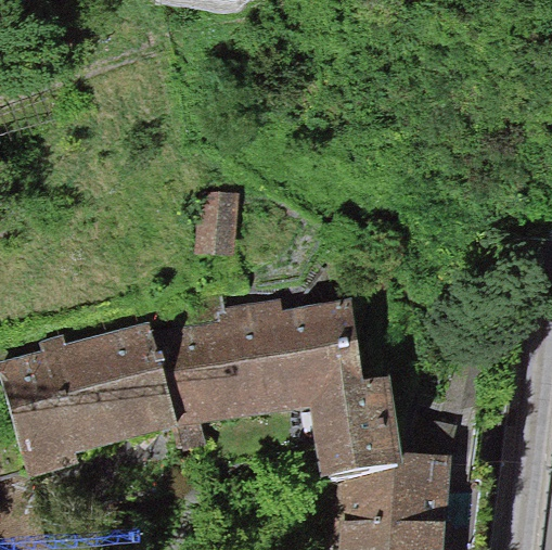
[(236,194),(199,192),(195,251),(232,253),(236,194)]
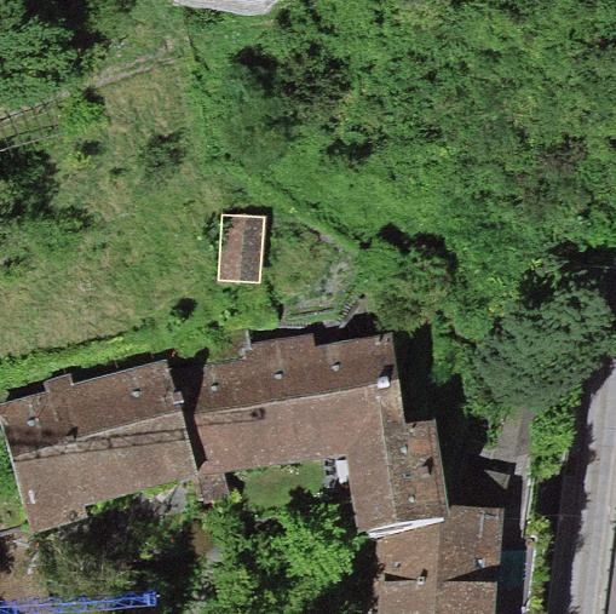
[(406,425),(393,333),(314,345),(311,333),(253,342),(254,346),(245,348),(247,357),(172,368),(196,470),(222,466),(343,452),(357,538),(375,535),(449,526),(448,509),(436,420),(406,425)]
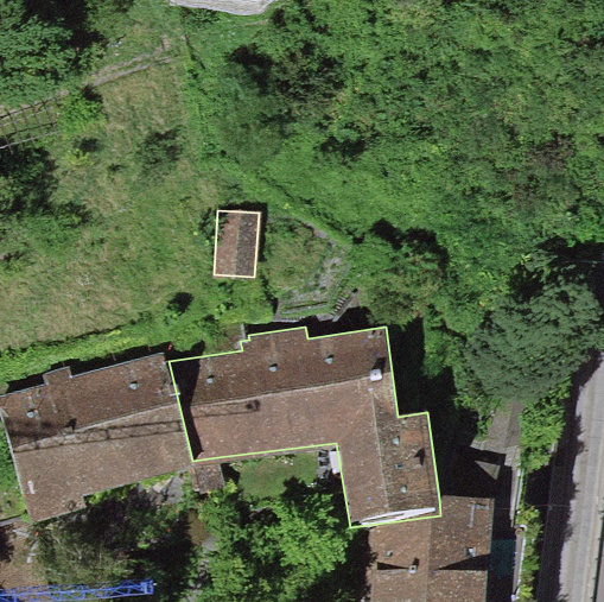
[(45,382),(0,394),(0,410),(27,511),(31,520),(84,505),(82,495),(192,466),(192,461),(169,361),(165,349),(72,376),(69,362),(42,369),(45,382)]
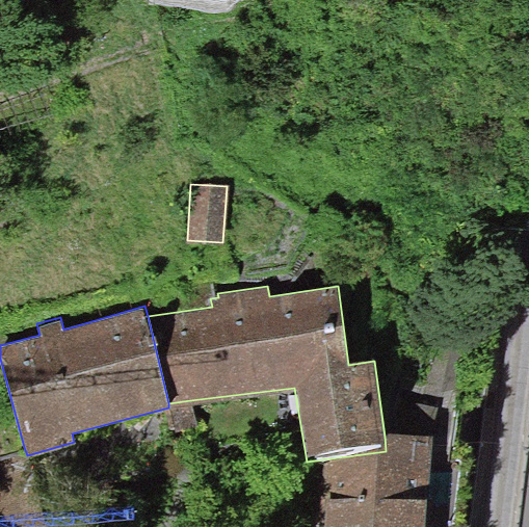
[(437,405),(401,398),(398,436),(431,435),(437,405)]
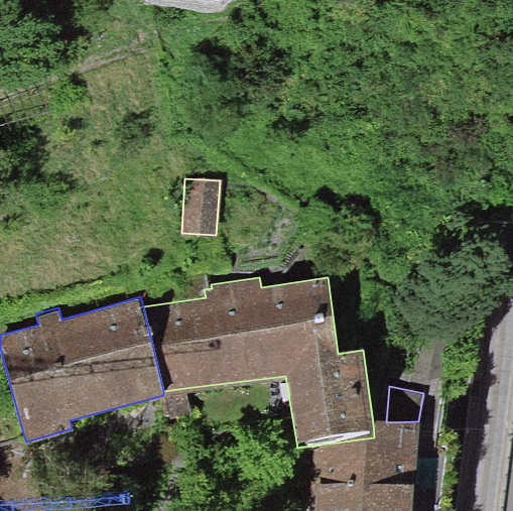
[(187,412),(184,388),(163,391),(163,395),(166,415),(187,412)]
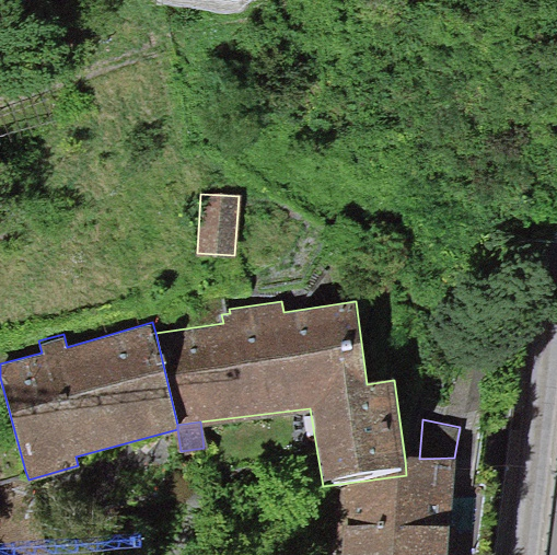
[(406,475),(339,484),(335,554),(449,554),(454,458),(419,459),(405,460),(406,475)]
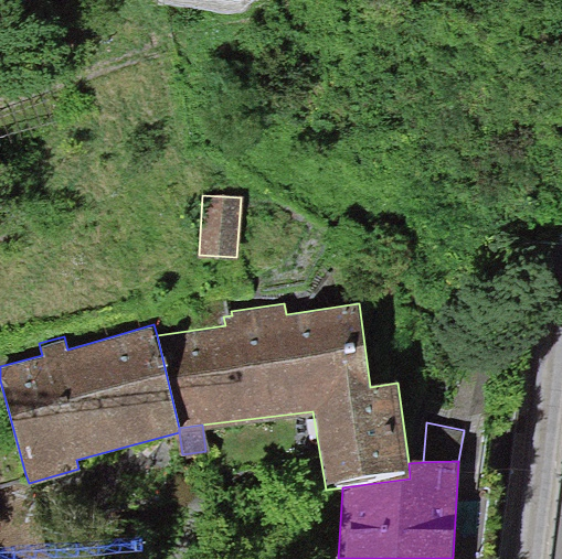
[(25,474),(0,480),(0,558),(48,558),(29,483),(25,474)]
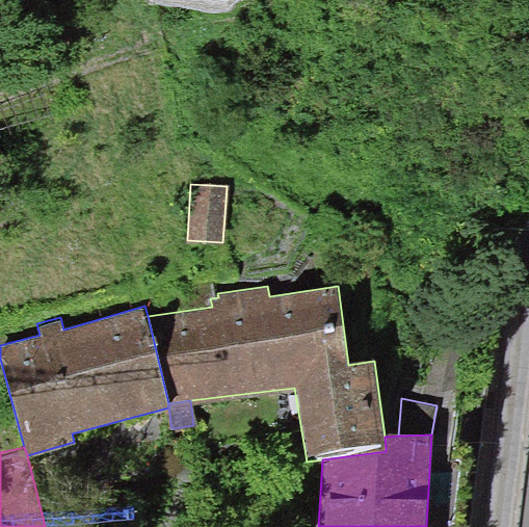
All buildings are outlined.
